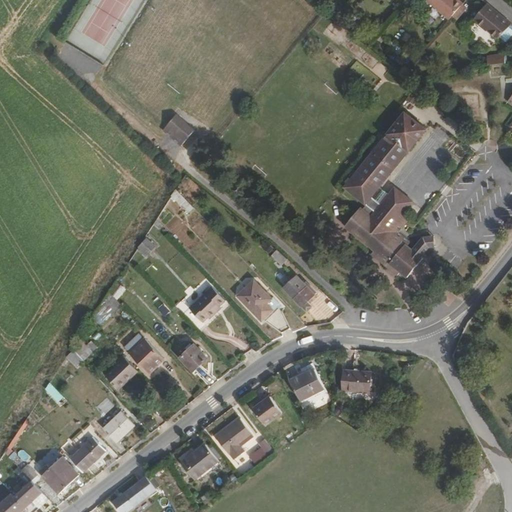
[(448,19),(461,3),(457,0),(425,0),(425,1),(448,19)]
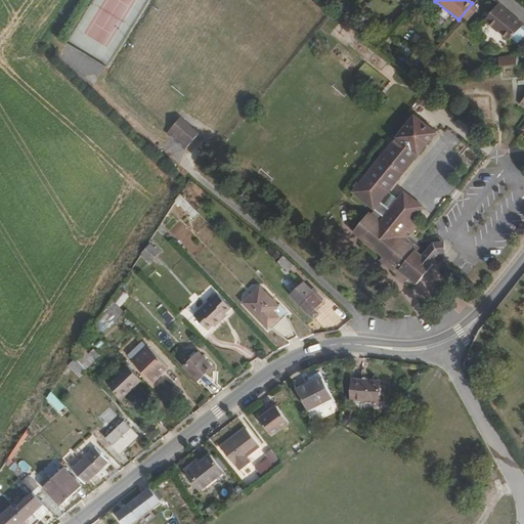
[(521,25),(505,10),(496,3),(482,20),(490,28),(492,26),(495,28),(497,30),(496,31),(508,41),(521,25)]
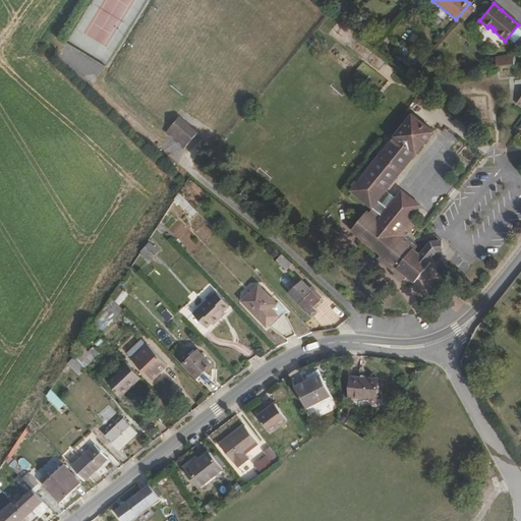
[(513,64),(512,55),(494,57),(495,66),(513,64)]
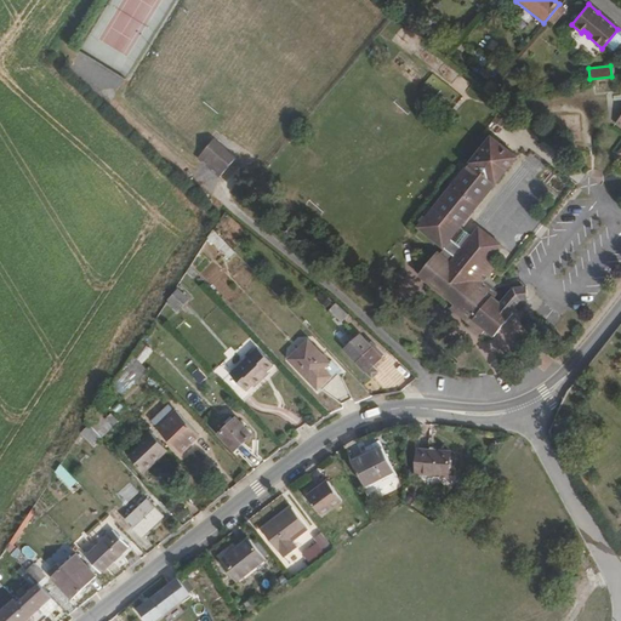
[(220,174),(237,157),(216,137),(199,154),(220,174)]
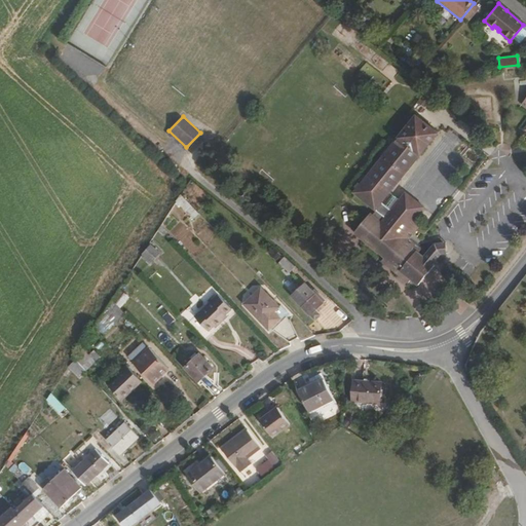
[(397,184),(397,183),(414,160),(419,154),(420,155),(438,134),(416,116),(359,187),(354,193),(377,211),(373,216),(414,249),(417,245),(409,238),(412,234),(407,229),(410,226),(415,230),(419,225),(413,220),(412,220),(409,223),(393,211),(402,200),(400,199),(390,191),(397,184)]
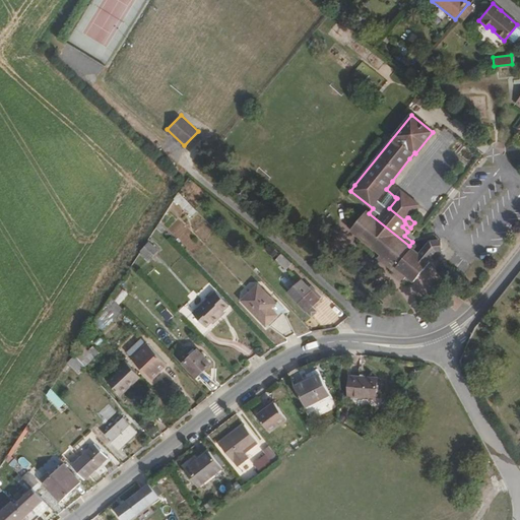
[(408,217),(418,203),(401,190),(395,197),(397,198),(389,208),(404,220),(407,217),(408,217)]
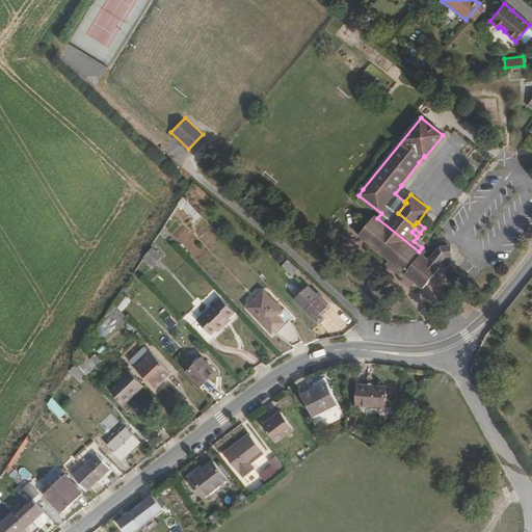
[(204,218),(194,209),(182,195),(178,203),(198,222),(204,218)]
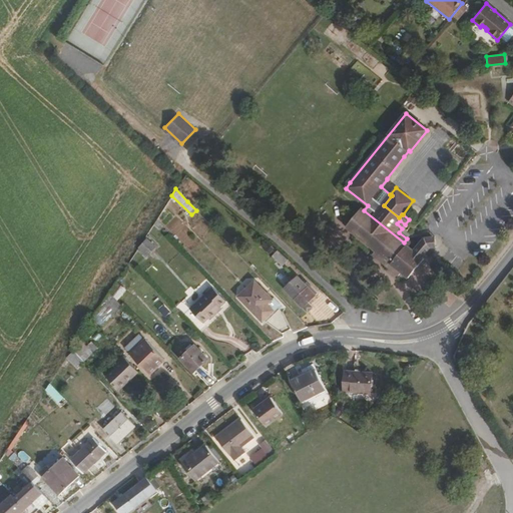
[(364,210),(362,209),(360,211),(346,227),(376,251),(374,255),(389,268),(392,265),(403,273),(410,279),(425,260),(423,258),(414,250),(409,246),(404,242),(364,210)]
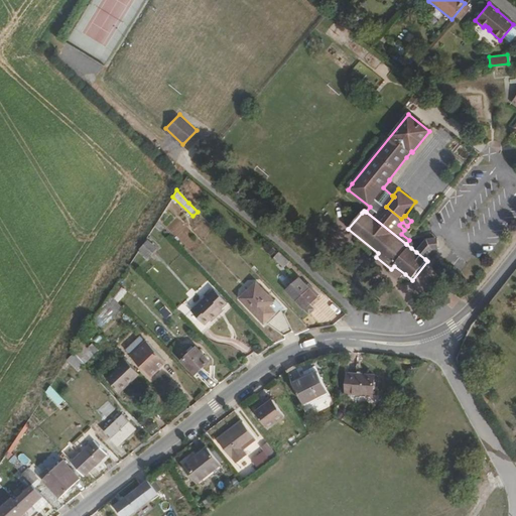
[(437,249),(435,238),(427,239),(416,252),(425,259),(433,249),(437,249)]
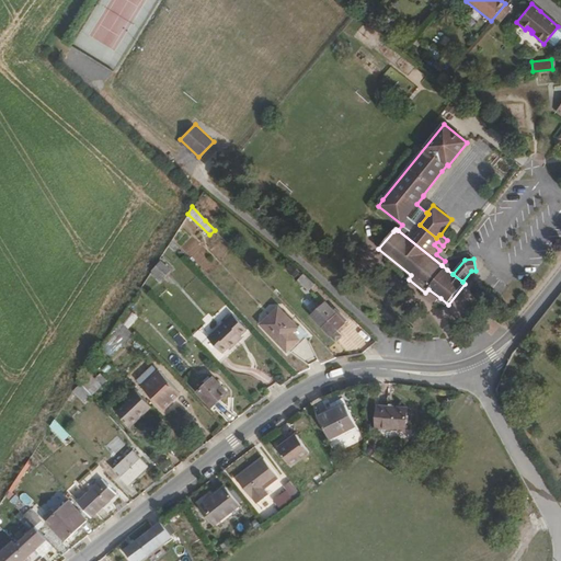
[(311,288),(317,282),(305,273),(300,279),(311,288)]
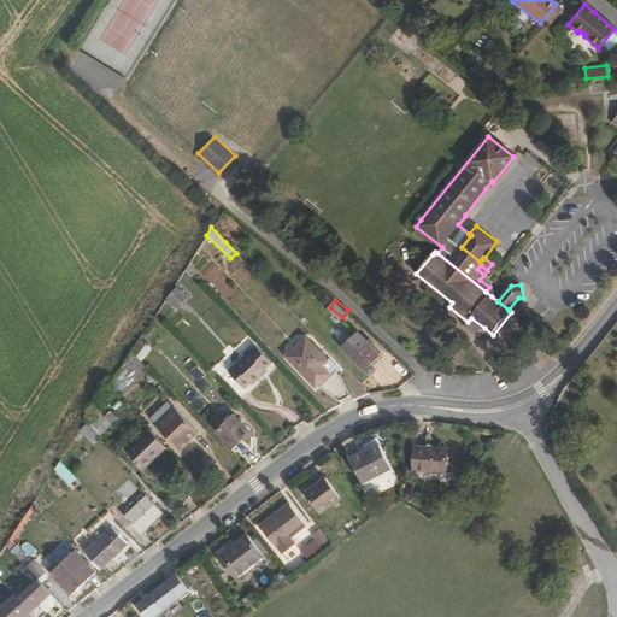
[(485,328),(471,318),(468,322),(481,331),(485,328)]
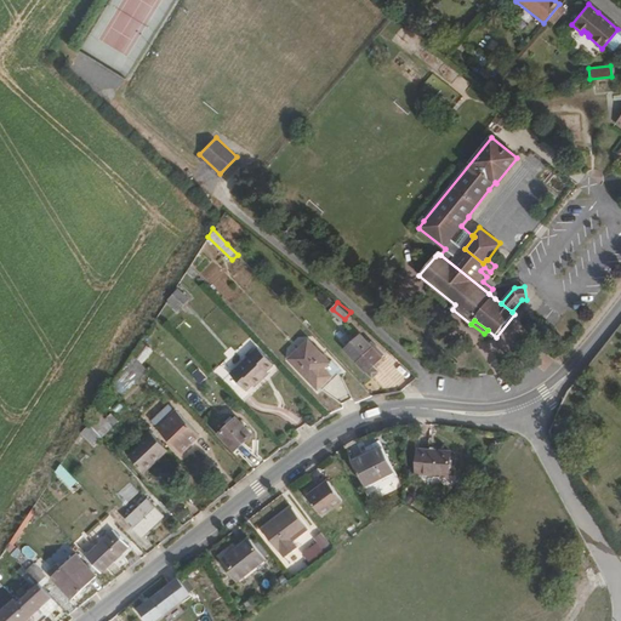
[(386,352),(376,343),(374,346),(370,342),(362,334),(346,348),(366,370),(386,352)]
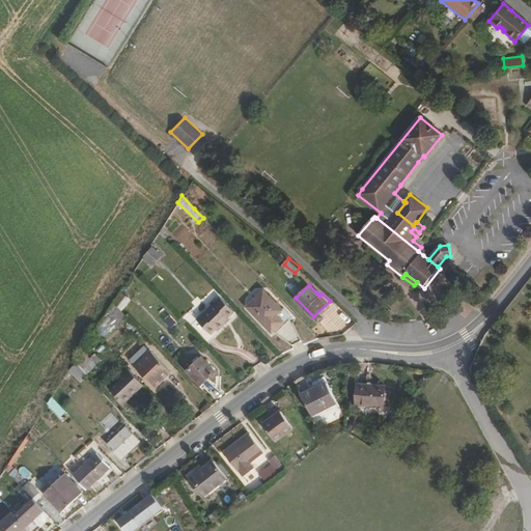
[(283,307),(266,289),(249,305),(273,330),(284,319),(277,312),(283,307)]
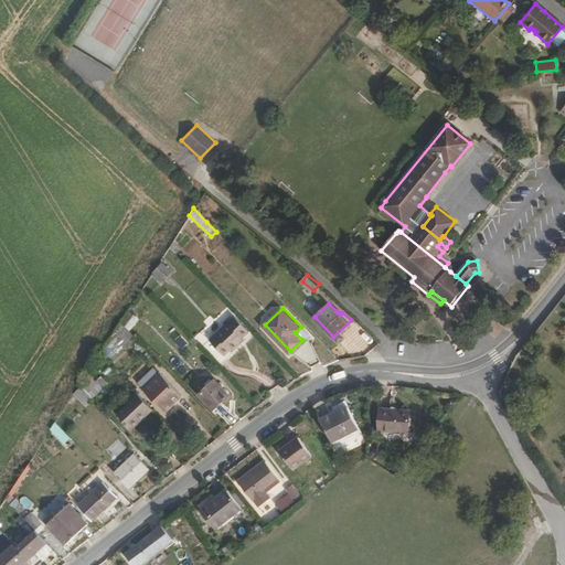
[(241,341),(247,334),(236,322),(215,341),(233,360),(246,347),(241,341)]
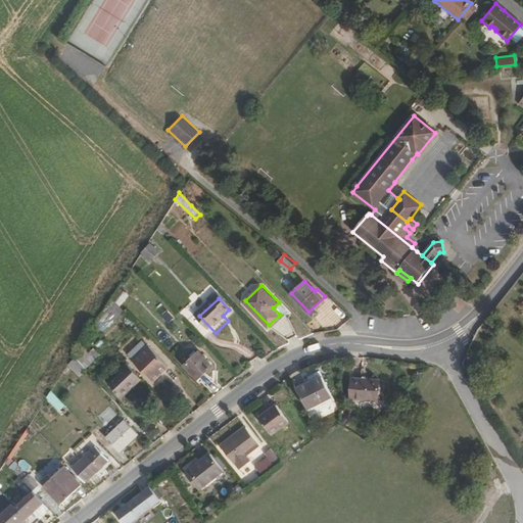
[(122,310),(123,307),(116,301),(109,307),(117,316),(123,311),(122,310)]
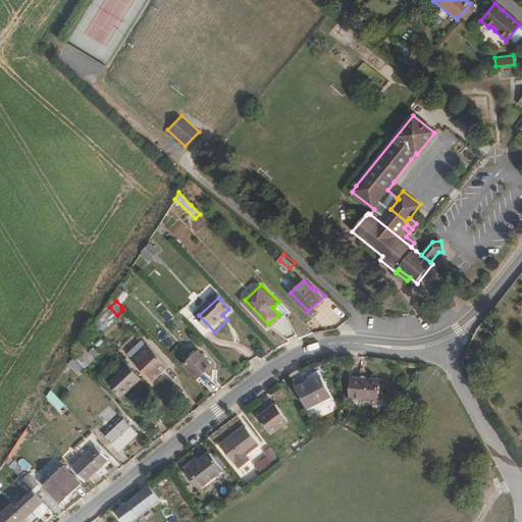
[(168,364),(163,359),(149,345),(133,360),(152,379),(168,364)]
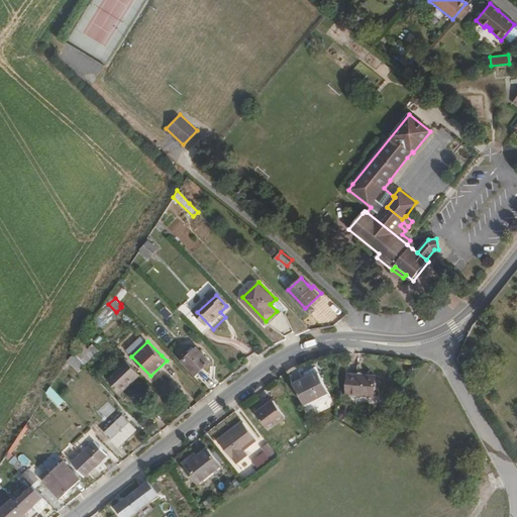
[(84,363),(98,349),(92,343),(87,347),(83,343),(73,352),(83,363),(84,363)]
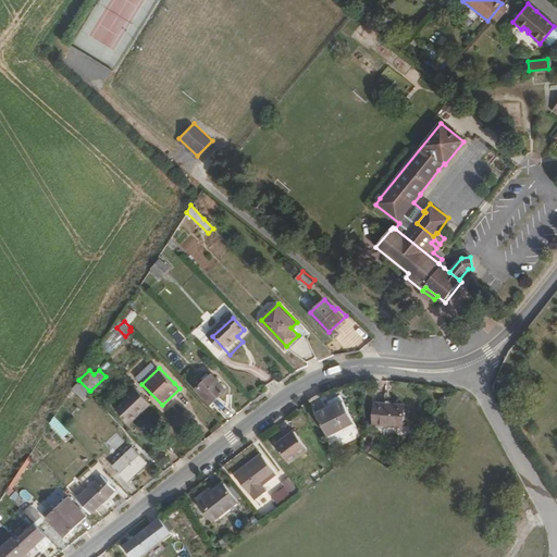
[(184,379),(194,390),(203,382),(194,370),(184,379)]
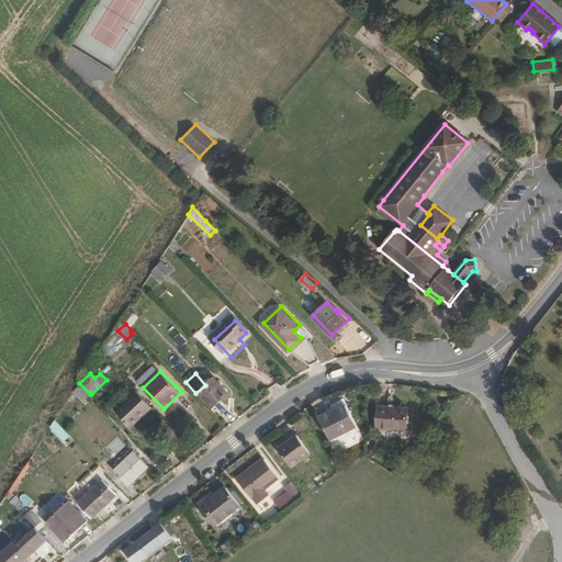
[(228,392),(214,377),(200,391),(213,406),(228,392)]
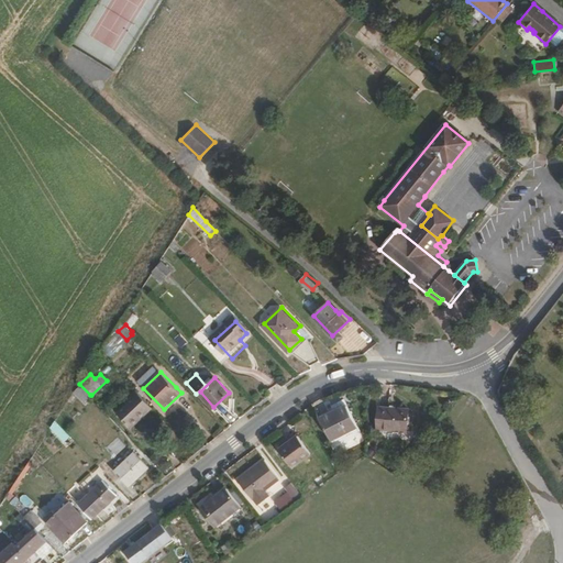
[(90,395),(79,384),(75,388),(75,389),(85,399),(90,395)]
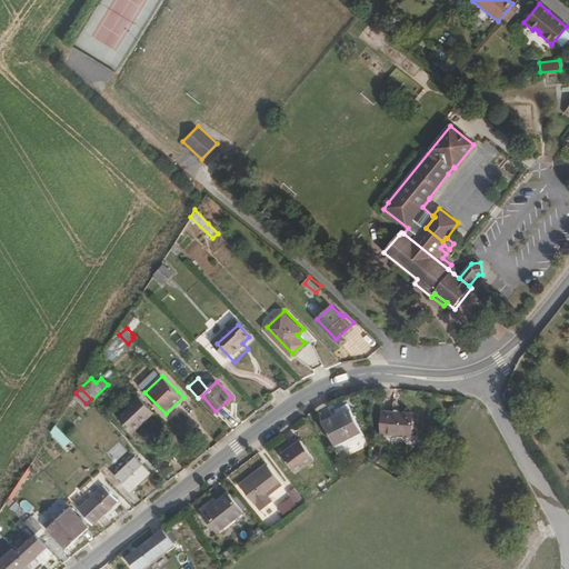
[(133,428),(149,411),(150,412),(153,410),(137,393),(126,403),(130,407),(119,418),(132,431),(133,429),(133,428)]
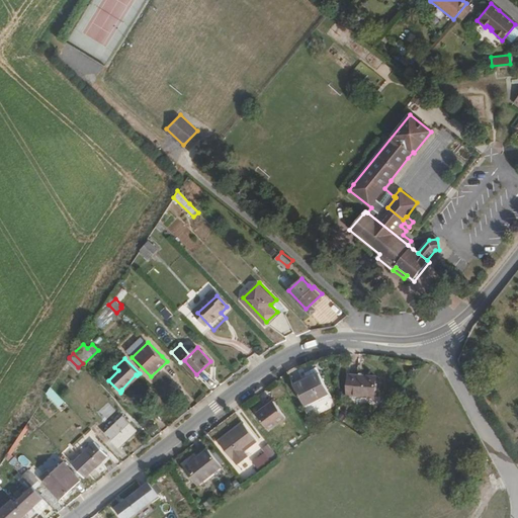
[(329,393),(320,373),(294,387),(305,406),(329,393)]
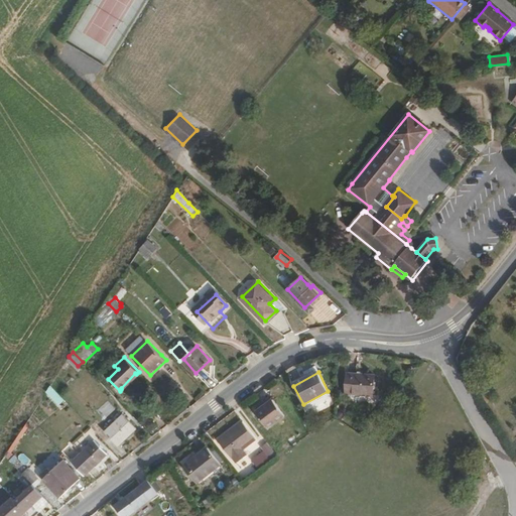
[(373,397),(374,377),(347,375),(346,395),(373,397)]
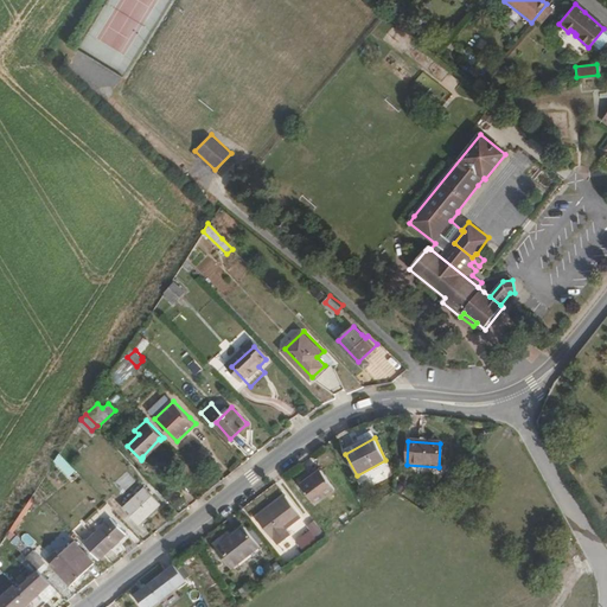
[(65,459),(61,452),(55,460),(59,465),(65,459)]
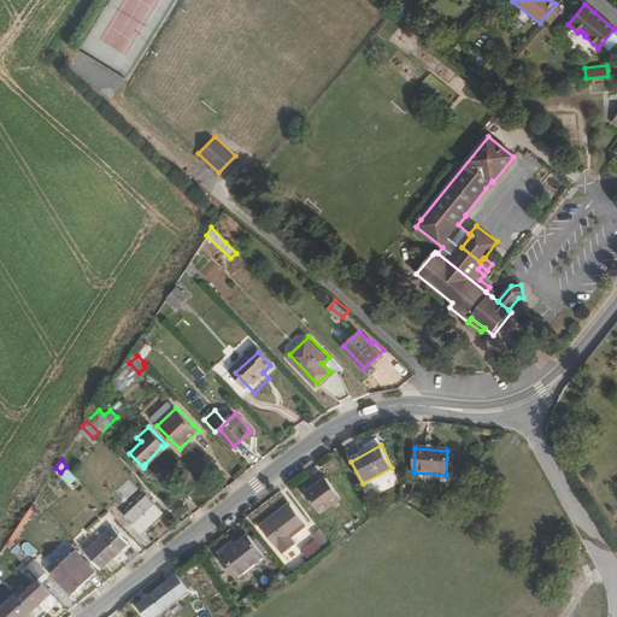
[(316,510),(335,494),(321,476),(301,492),(316,510)]
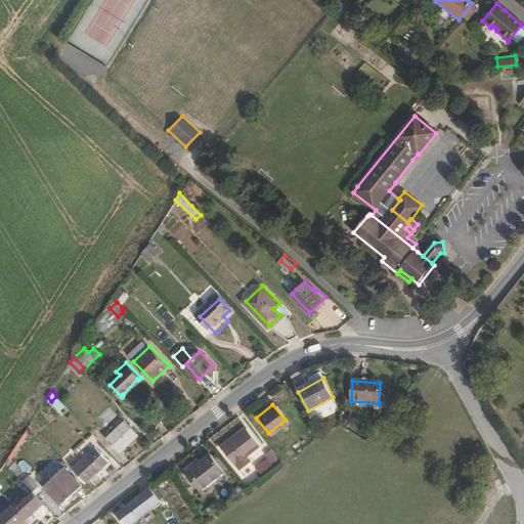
[(120,450),(139,433),(126,420),(107,438),(104,435),(99,439),(107,448),(113,443),(120,450)]
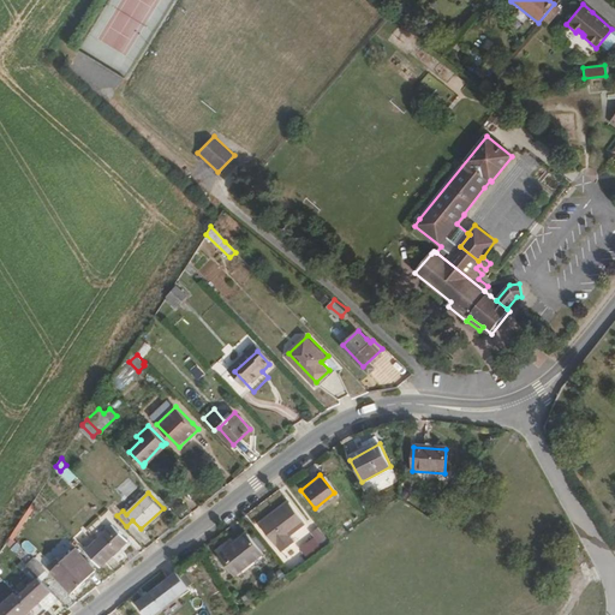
[(278,544),(304,521),(286,502),(260,524),(278,544)]
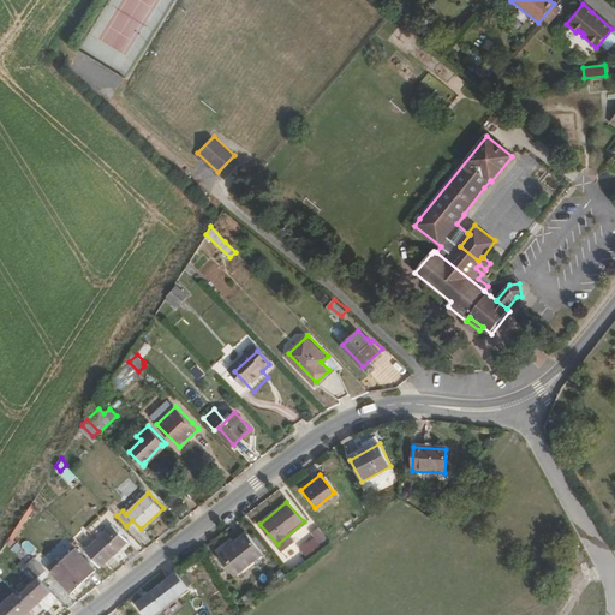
[(101,565),(129,539),(114,524),(87,549),(101,565)]
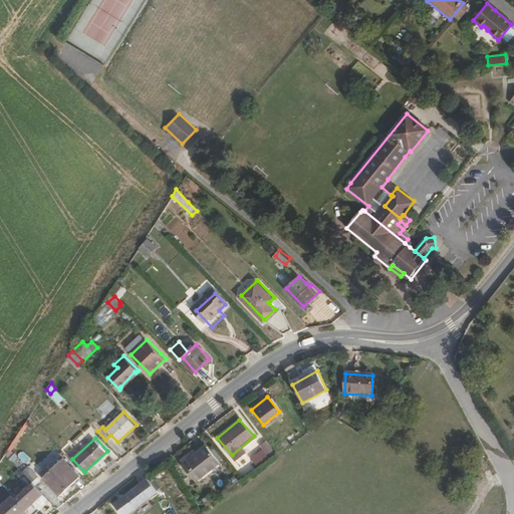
[(264,444),(252,461),(258,466),(270,449),(264,444)]
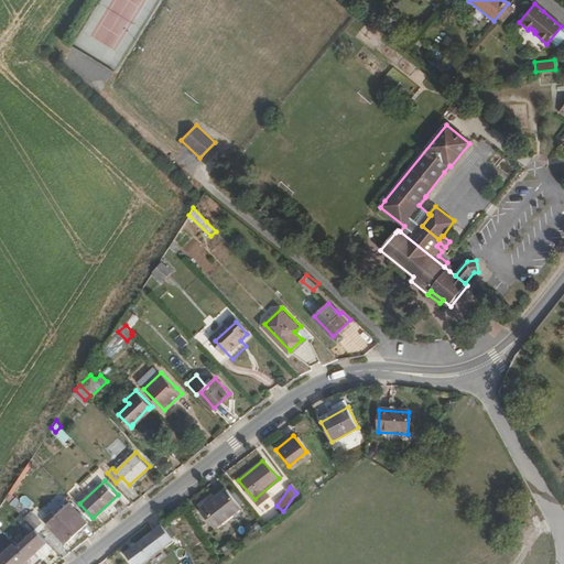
[(217,528),(240,508),(227,491),(203,511),(217,528)]
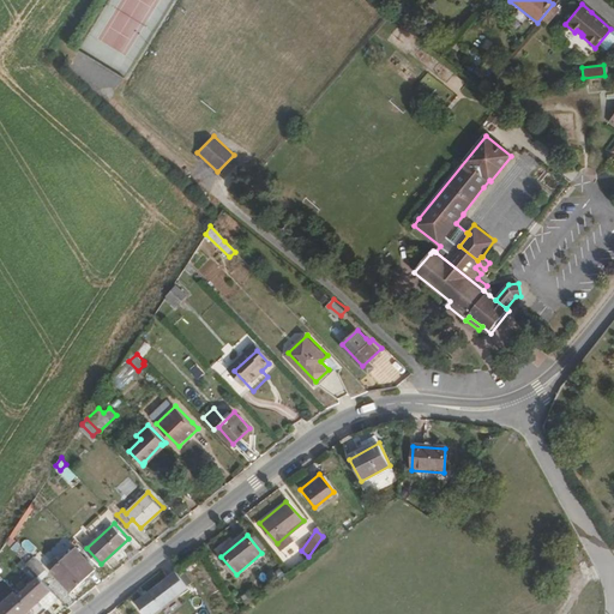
[(0,575),(7,564),(16,551),(6,541),(0,551),(0,575)]
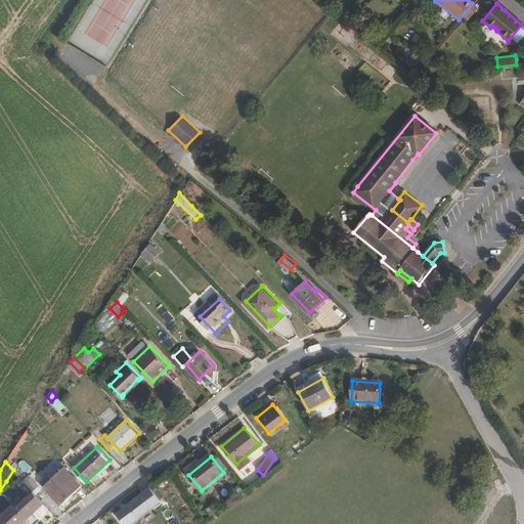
[(61,504),(81,485),(63,467),(43,485),(61,504)]
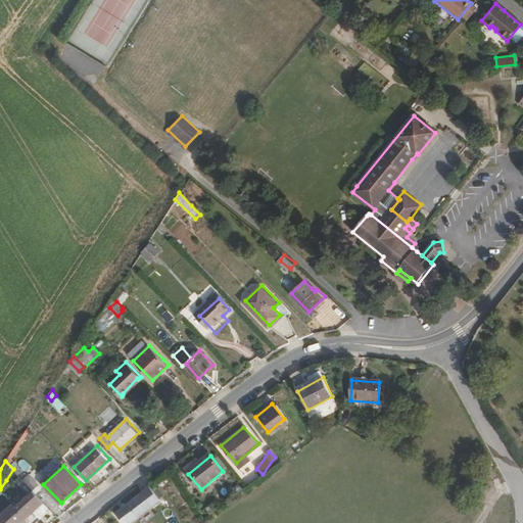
[(25,481),(13,469),(6,480),(9,484),(14,490),(25,481)]
